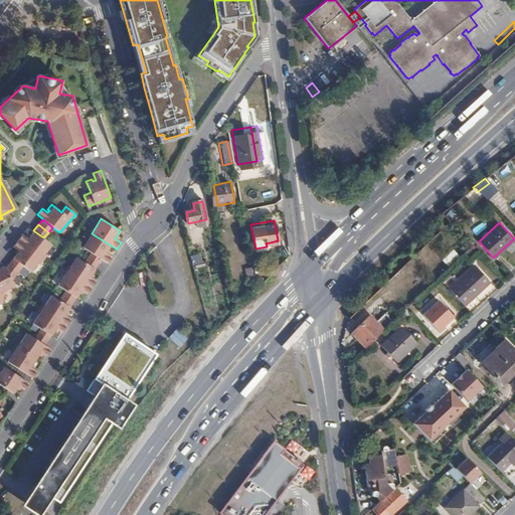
[(22,233),(17,239),(40,258),(51,243),(43,237),(33,230),(28,237),(22,233)]
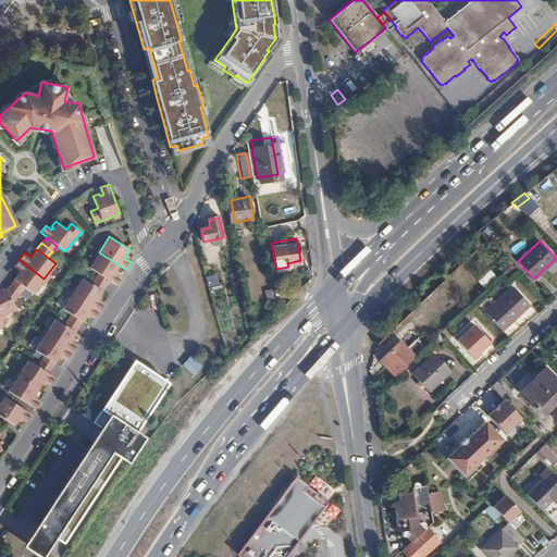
[(120,265),(99,252),(89,268),(98,273),(109,281),(115,285),(121,277),(114,273),(120,265)]
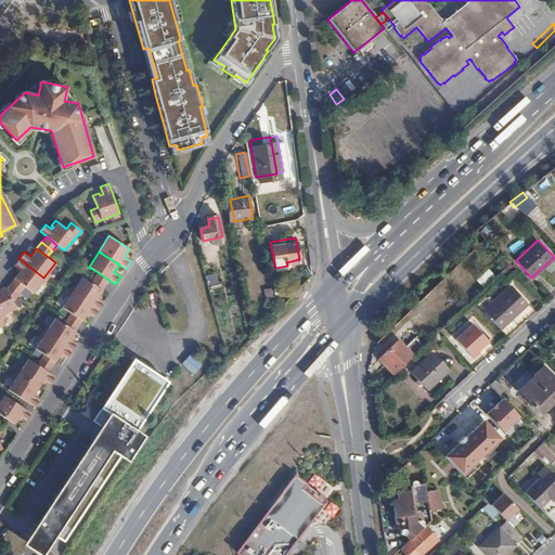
[(24,286),(33,292),(43,278),(18,258),(13,266),(20,270),(13,278),(24,286)]
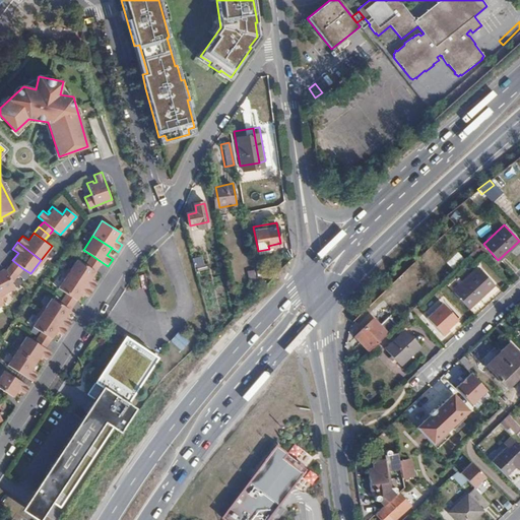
[(451,268),(463,258),(457,252),(446,262),(451,268)]
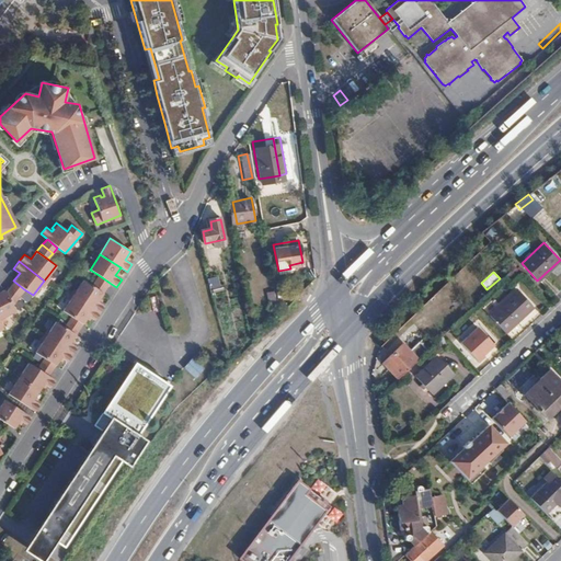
[(110,283),(99,275),(95,281),(106,288),(110,283)]
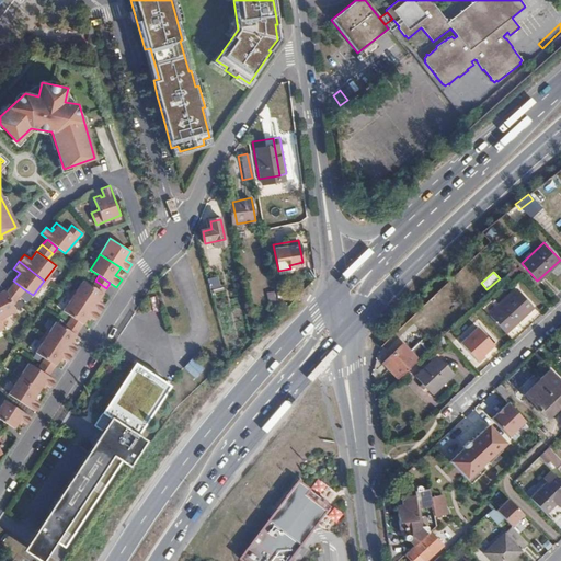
[(217,276),(206,278),(210,293),(220,290),(217,276)]
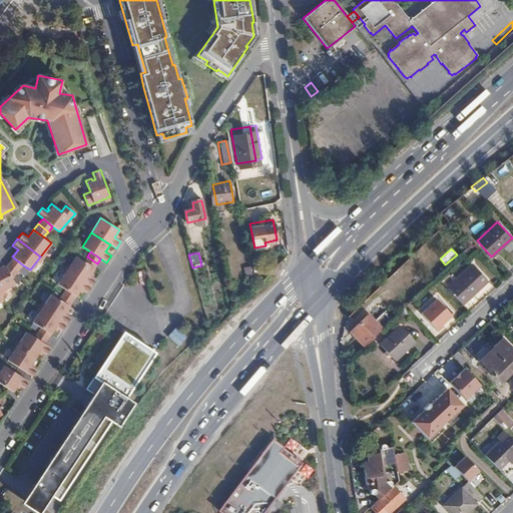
[(84,262),(76,255),(66,271),(91,287),(95,280),(89,276),(94,268),(84,262)]
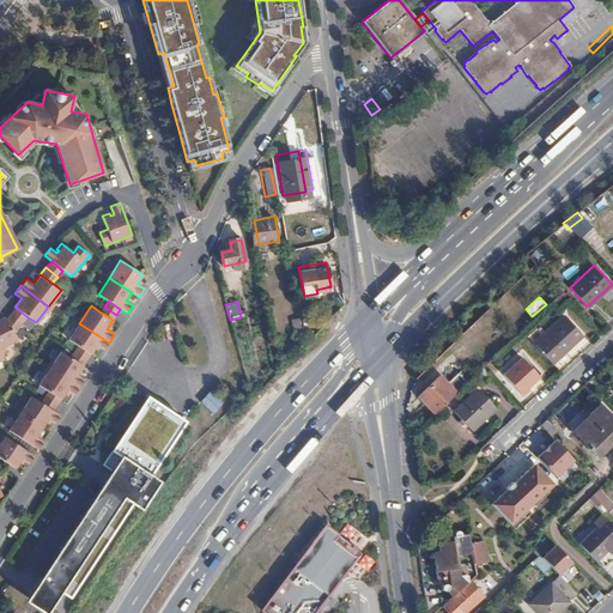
[(26,316),(14,307),(10,314),(20,325),(26,316)]
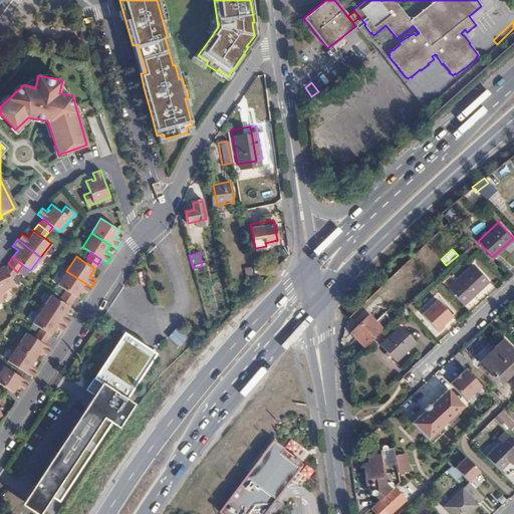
[(97,264),(87,257),(84,262),(94,268),(97,264)]
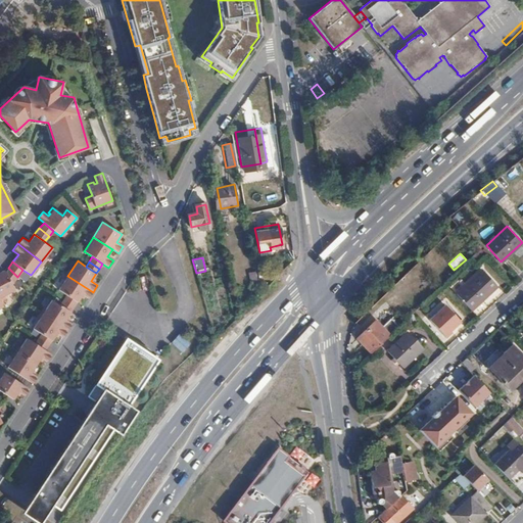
[(8,268),(4,273),(11,285),(17,277),(8,268)]
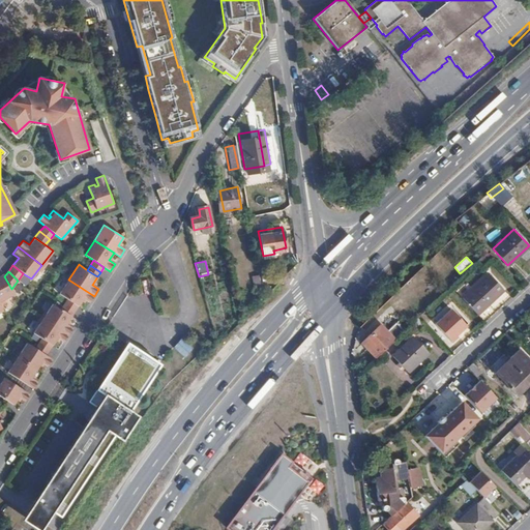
[(0,301),(13,294),(11,289),(4,276),(3,273),(0,275),(0,301)]
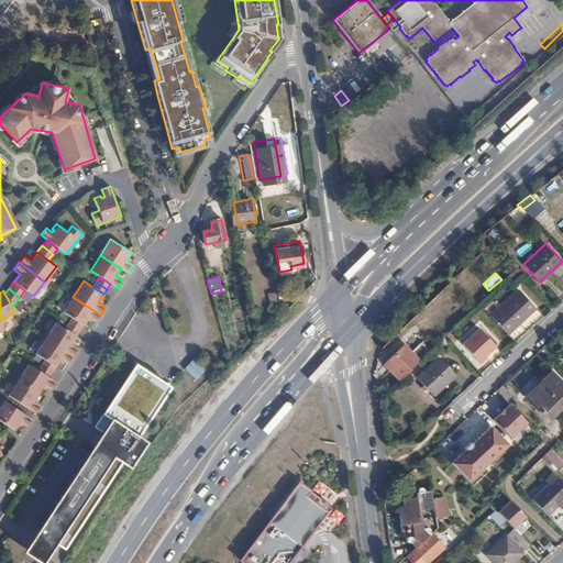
[(518,290),(490,316),(508,333),(536,308),(518,290)]
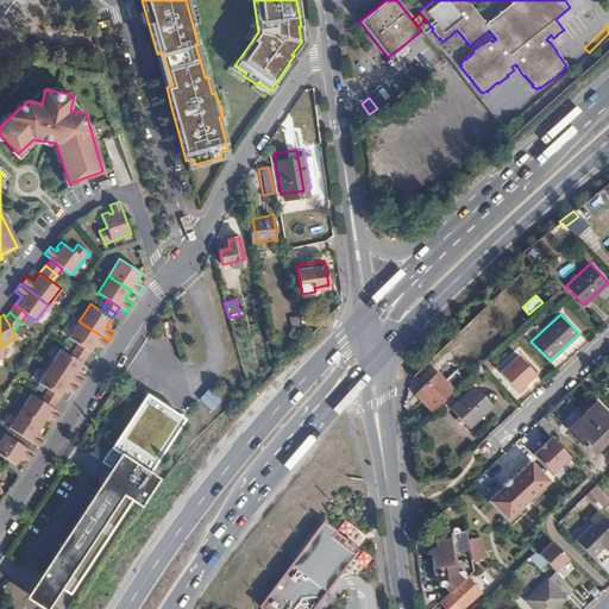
[(102,347),(108,340),(79,321),(68,337),(77,344),(89,352),(95,343),(102,347)]
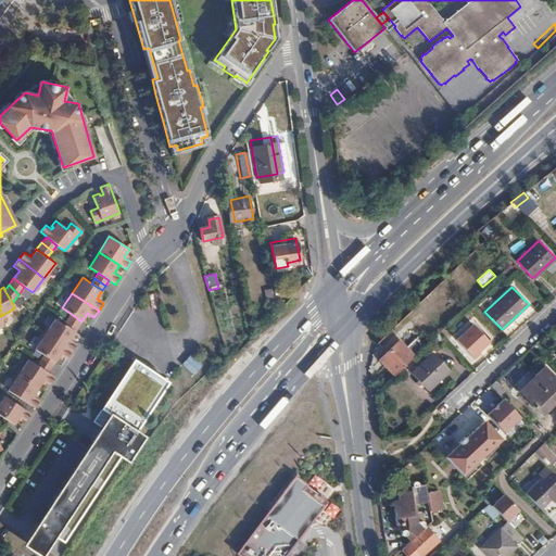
[(81,321),(71,314),(67,319),(78,326),(81,321)]
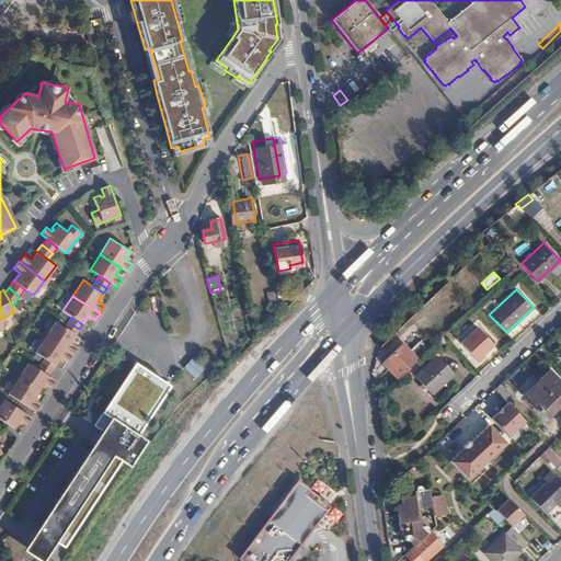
[(65,327),(56,321),(45,336),(72,354),(77,347),(70,343),(76,334),(65,327)]
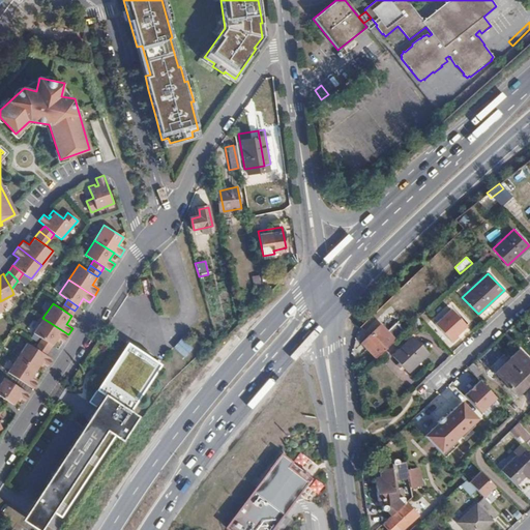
[(75,311),(64,304),(61,308),(71,316),(75,311)]
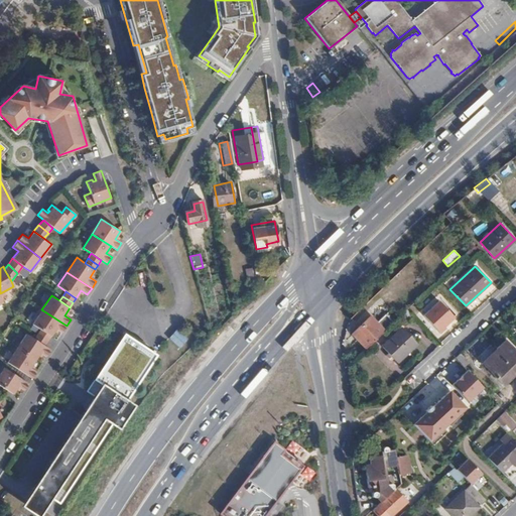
[(436,336),(456,321),(440,299),(420,312),(436,336)]
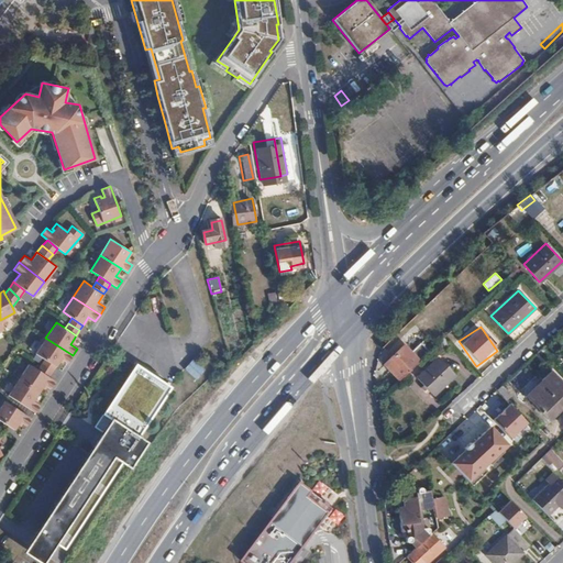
[(67,363),(73,355),(45,338),(35,354),(44,360),(55,367),(61,359),(67,363)]
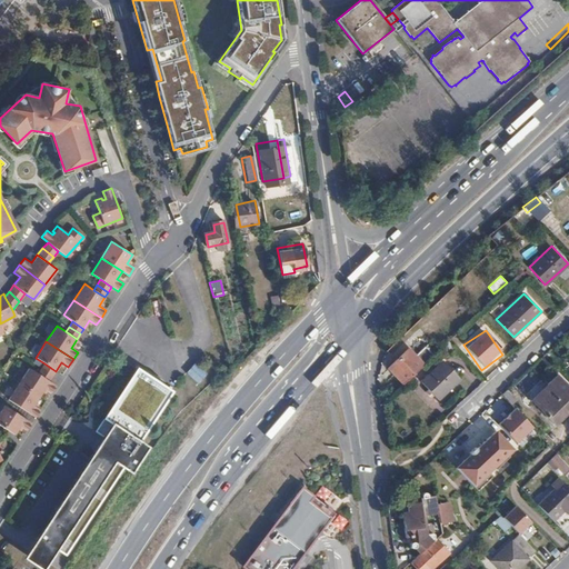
[(405,383),(427,362),(419,355),(415,359),(407,351),(390,368),(405,383)]
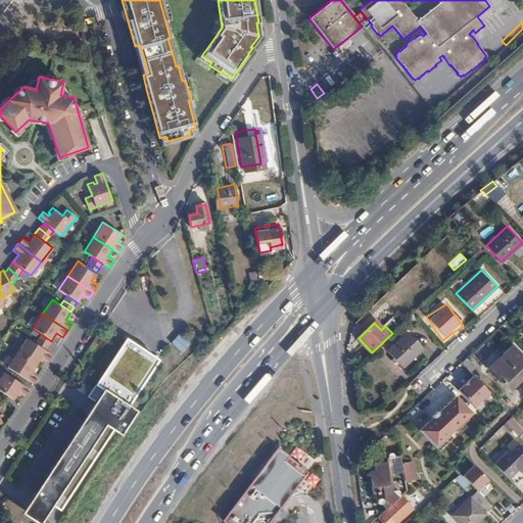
[(408,332),(387,350),(402,366),(422,347),(408,332)]
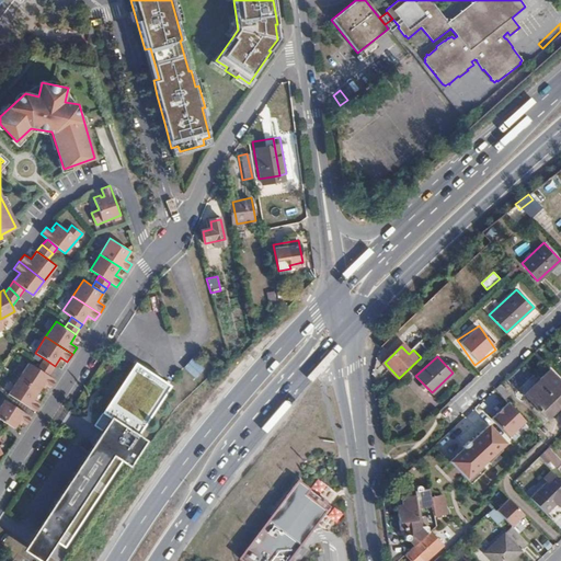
[(55,366),(44,358),(41,363),(52,370),(55,366)]
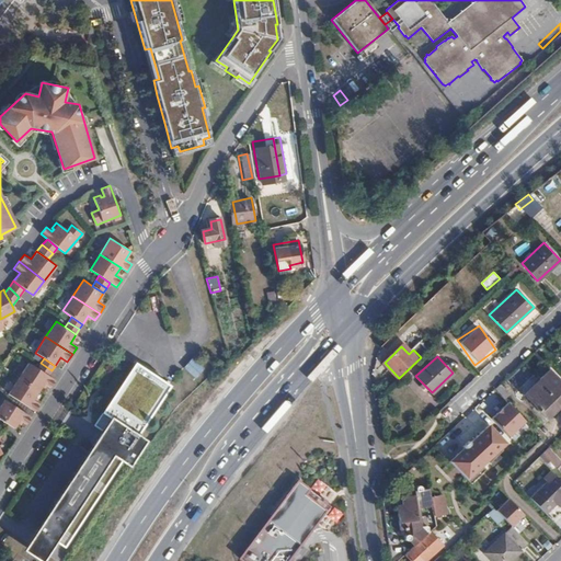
[(192,358),(187,363),(199,374),(204,368),(192,358)]
